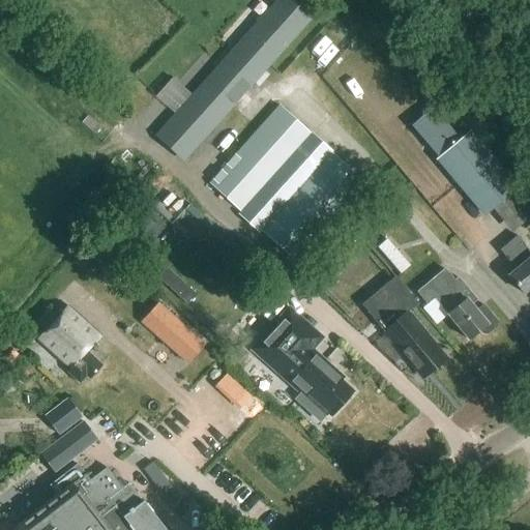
[(183,160),(308,20),(286,0),(277,0),(157,137),(183,160)]
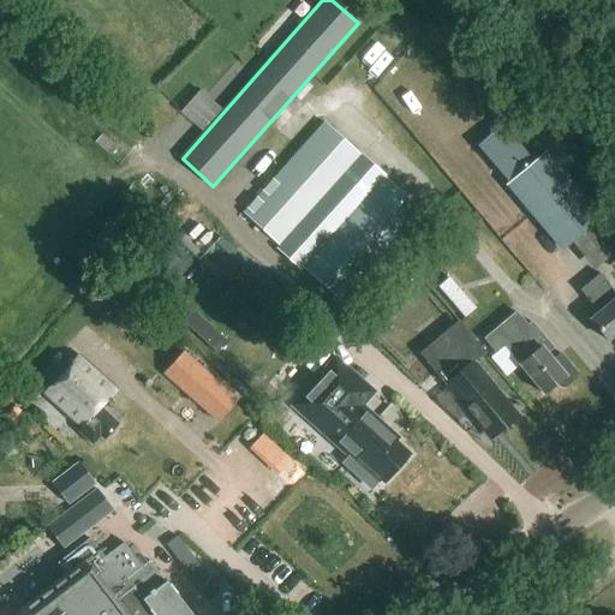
[(279,246),(359,156),(323,124),(243,214),(279,246)]
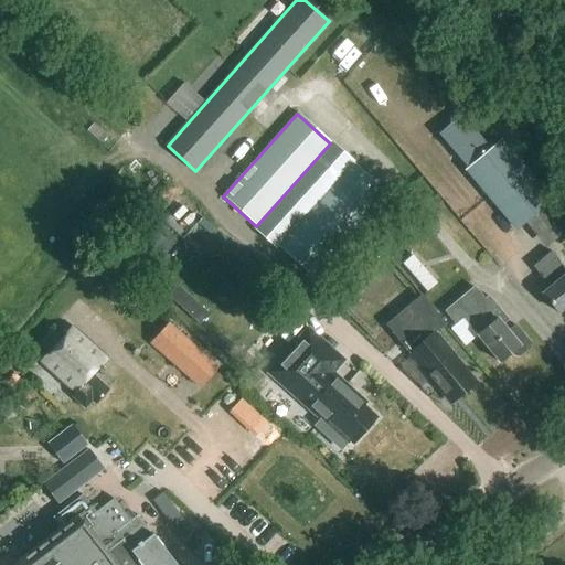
[(462,115),(438,135),(467,168),(490,148),(462,115)]
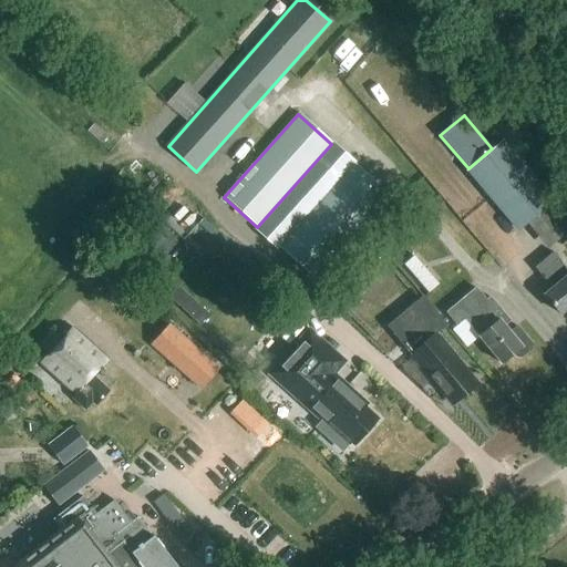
[(552,203),(501,142),(492,148),(468,168),(466,171),(517,232),(534,217),(555,241),(566,230),(566,209),(557,198),(552,203)]
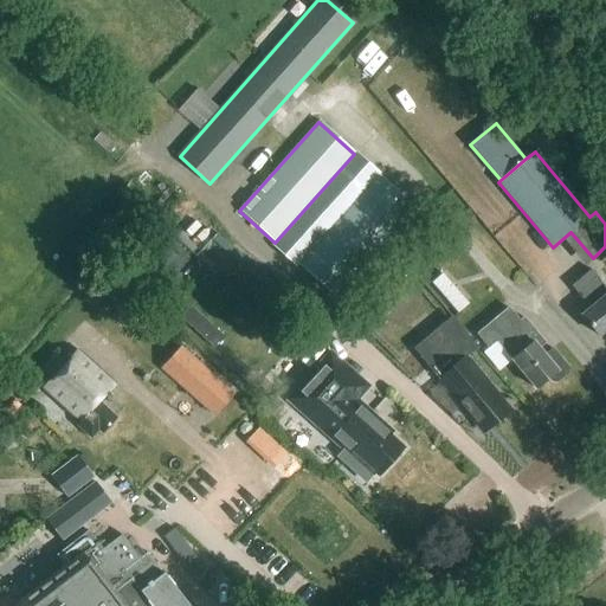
[(308,252),(376,176),(354,154),(275,243),(271,246),(294,268),(297,264),(308,252)]
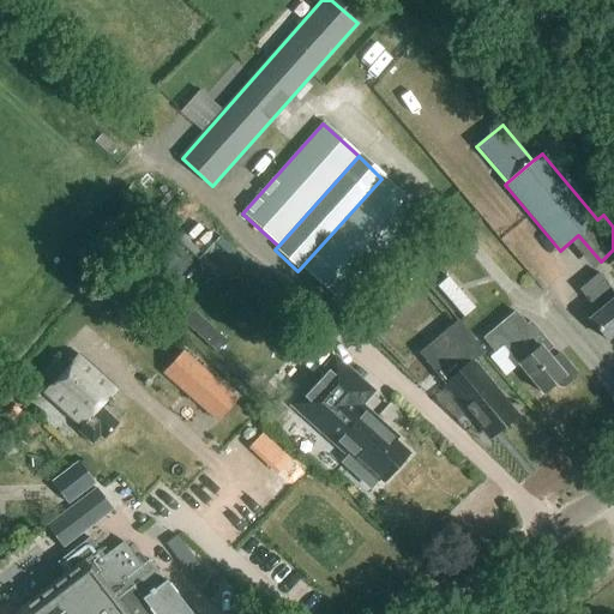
[(344,307),(426,217),(381,179),(312,256),(301,268),(344,307)]
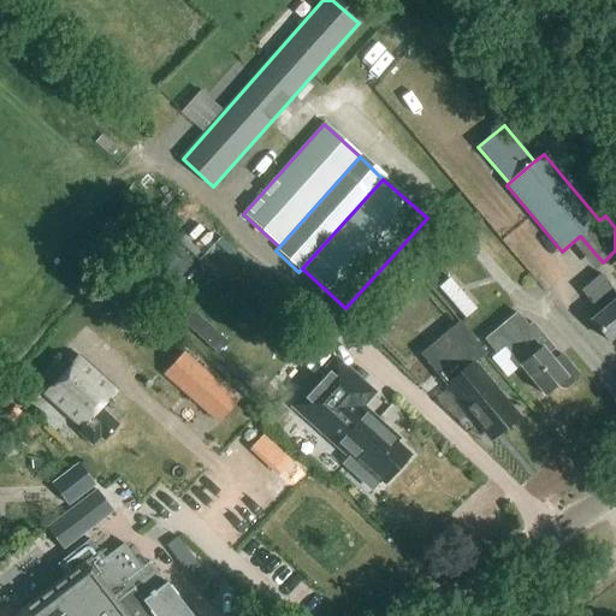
[(383,332),(418,294),(397,274),(362,313),(383,332)]
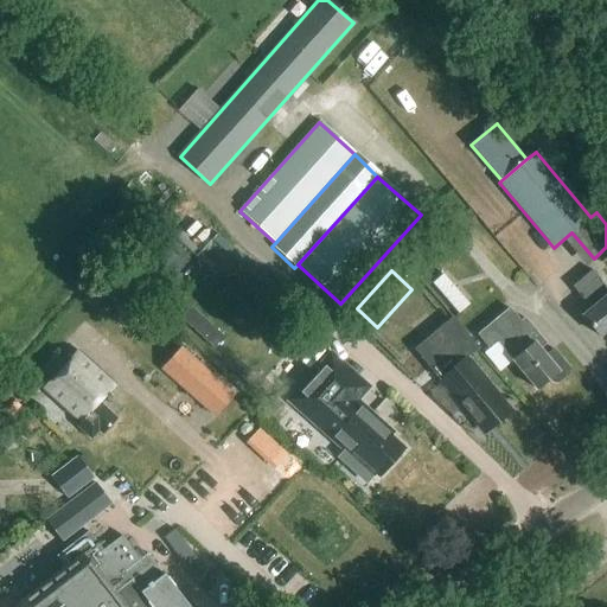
[(606,292),(590,272),(572,287),(589,310),(581,317),(599,338),(606,331),(606,292)]
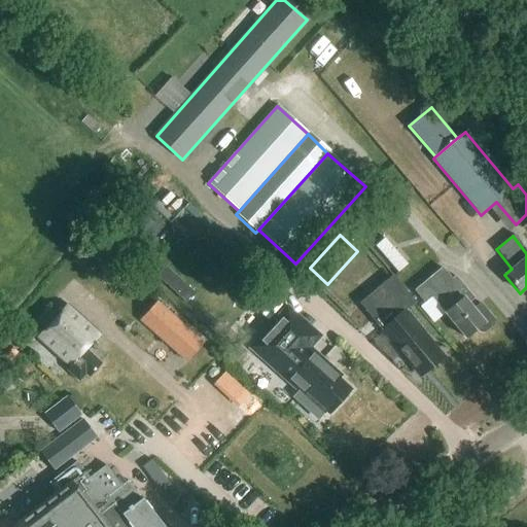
[(387,239),(380,246),(403,270),(411,262),(387,239)]
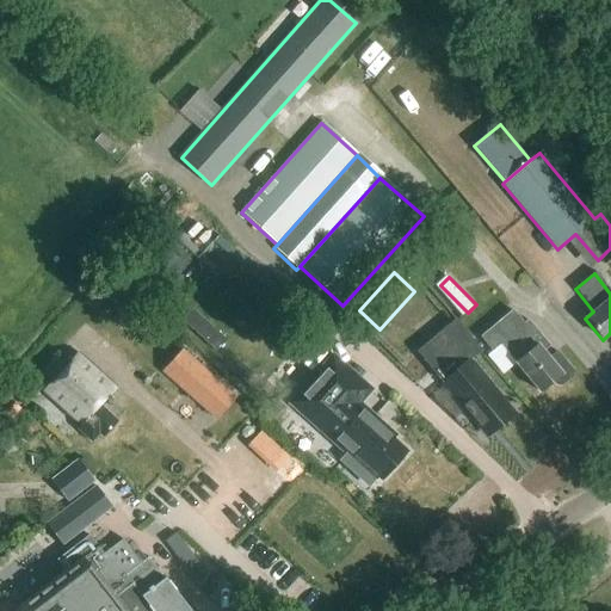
[(165,302),(180,316),(196,300),(180,285),(165,302)]
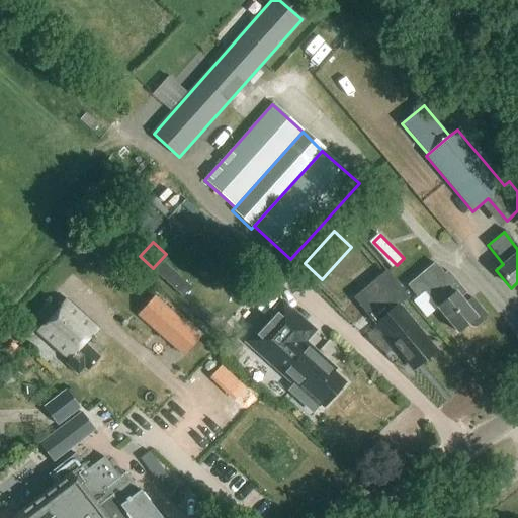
[(444,275),(434,263),(407,286),(417,298),(424,293),(436,309),(456,334),(467,325),(470,328),(475,328),(485,321),(486,316),(471,299),(464,305),(459,298),(464,294),(447,272),(444,275)]
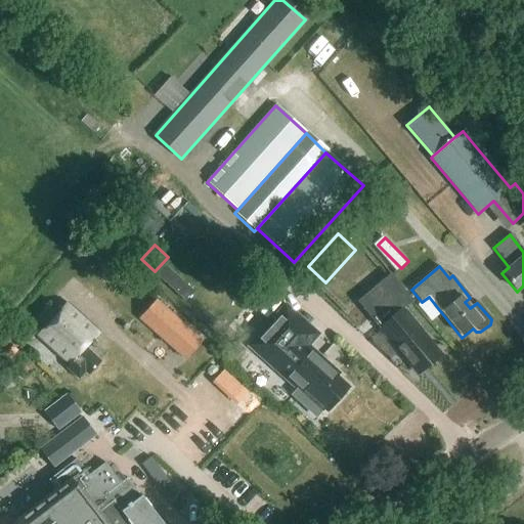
[(438,357),(400,311),(411,302),(390,276),(356,303),(378,330),(381,328),(418,374),(438,357)]
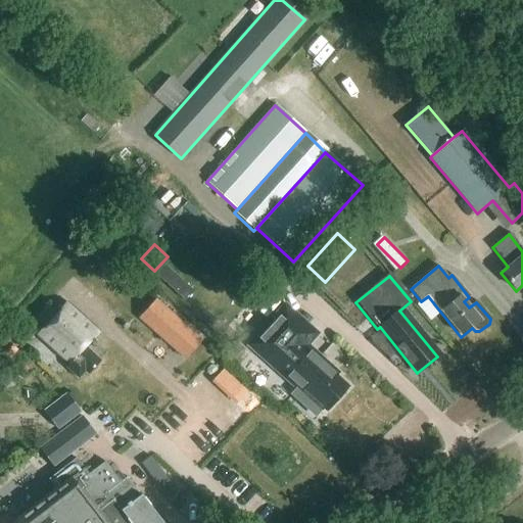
[(298,319),(277,299),(255,324),(259,328),(265,323),(269,325),(282,337),(298,320),(298,319)]
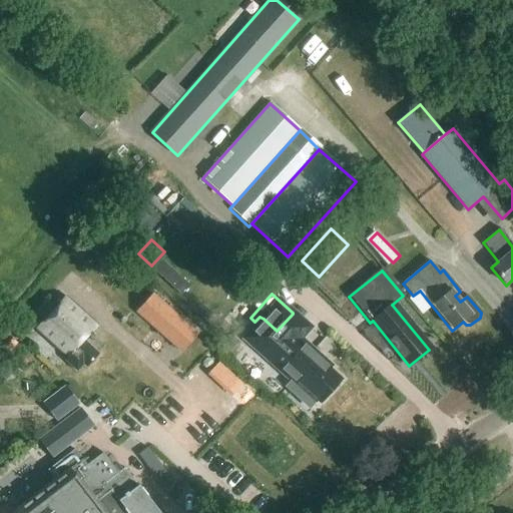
[(96,326),(65,298),(48,317),(34,304),(21,318),(67,358),(64,361),(75,371),(81,364),(86,368),(97,355),(83,343),(96,326)]
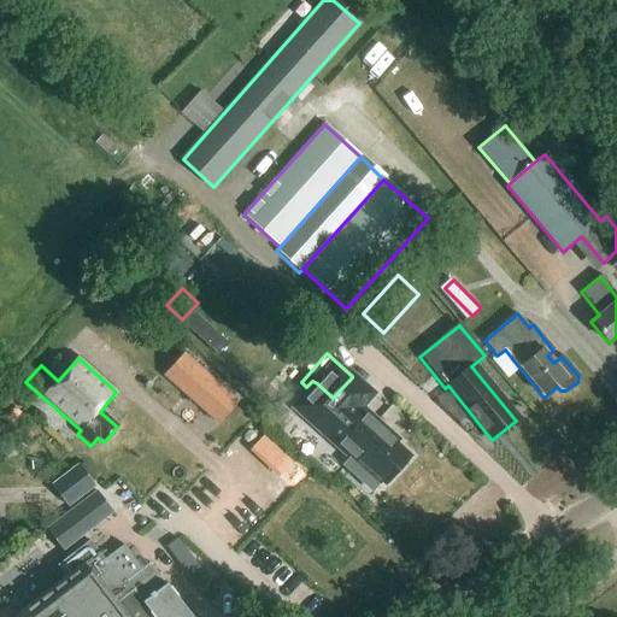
[(317,383),(294,409),(351,459),(344,466),(370,489),(380,480),(385,485),(407,458),(393,445),(397,442),(359,409),(371,395),(352,377),(333,398),(317,383)]
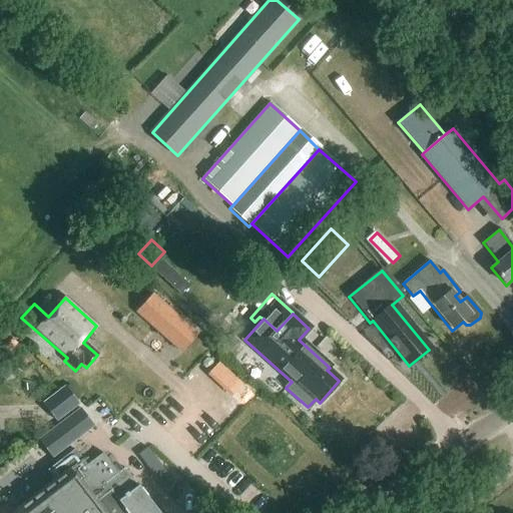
[(0,358),(14,342),(0,329),(0,358)]
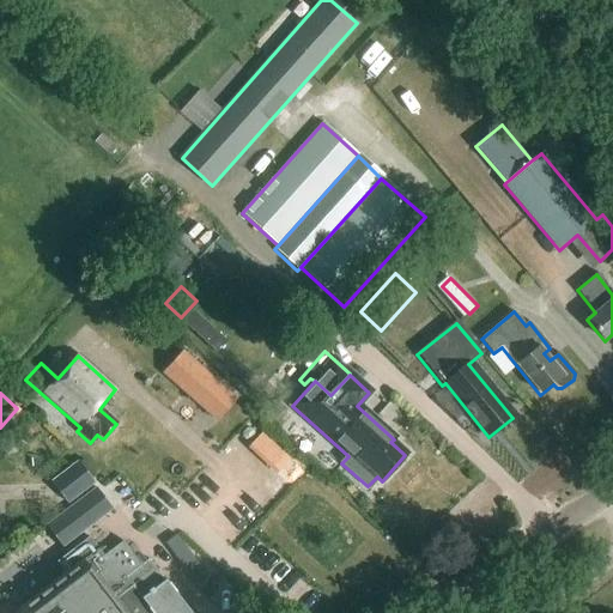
[(83,459),(56,480),(74,503),(101,481),(83,459)]
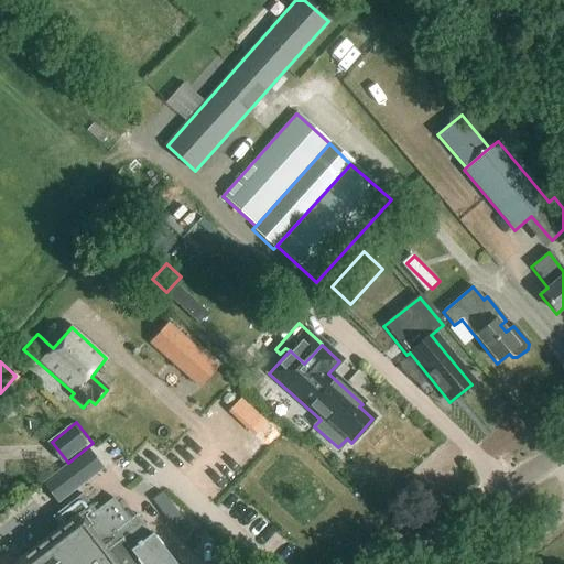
[(88,448),(42,484),(57,505),(104,469),(88,448)]
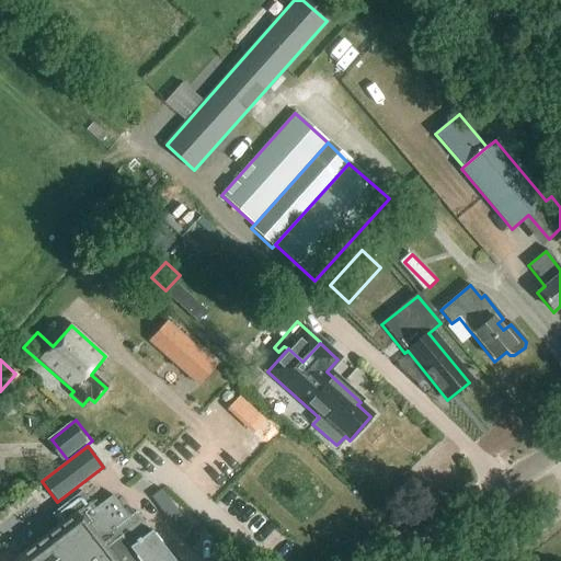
[(174,560),(136,512),(128,517),(112,496),(95,510),(81,492),(52,515),(59,524),(10,560),(174,560)]
